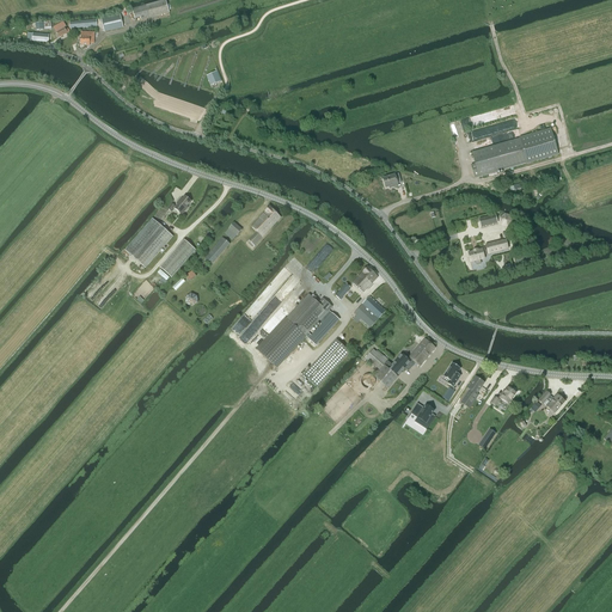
[(170,12),(165,0),(133,10),(135,19),(140,18),(141,20),(170,12)]
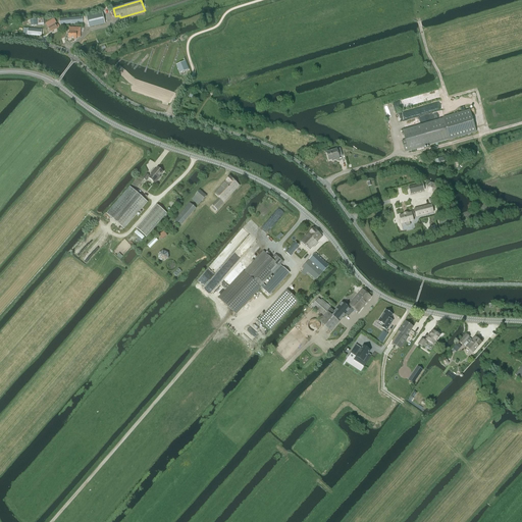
[(102,12),(87,16),(89,28),(105,23),(102,12)]
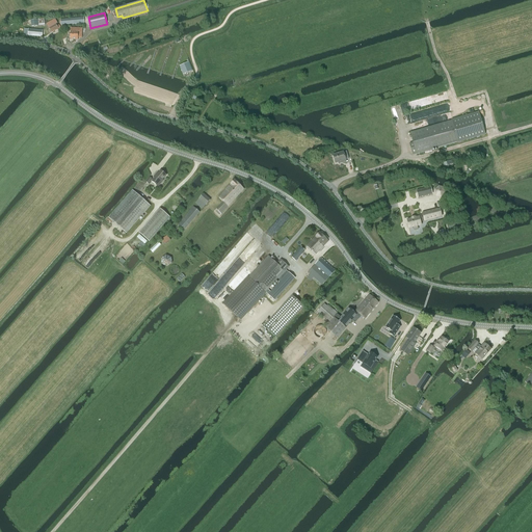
[(50,28),(52,32),(58,28),(60,27),(59,25),(57,26),(56,24),(57,23),(55,19),(46,24),(48,29),(50,28)]
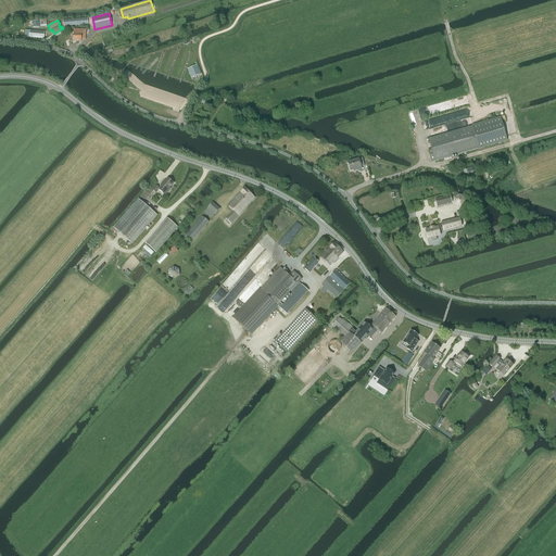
[(81,40),(85,40),(86,40),(86,29),(74,29),(74,41),(81,41),(81,40)]
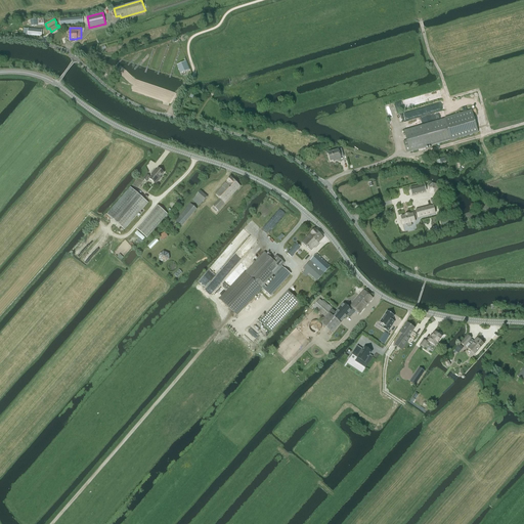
[(185,61),(179,64),(183,73),(190,70),(185,58),(184,58),(185,61)]
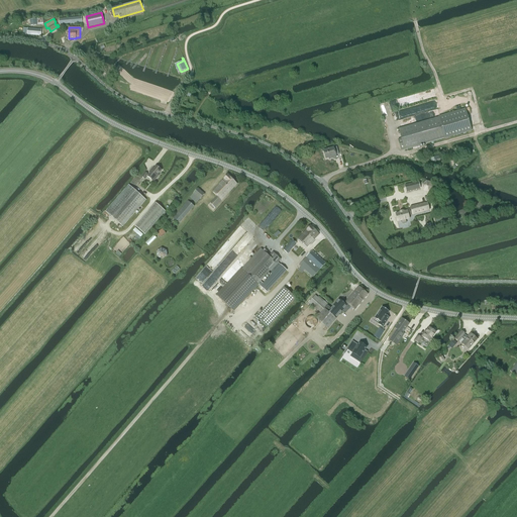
[(399,129),(405,149),(445,138),(439,117),(399,129)]
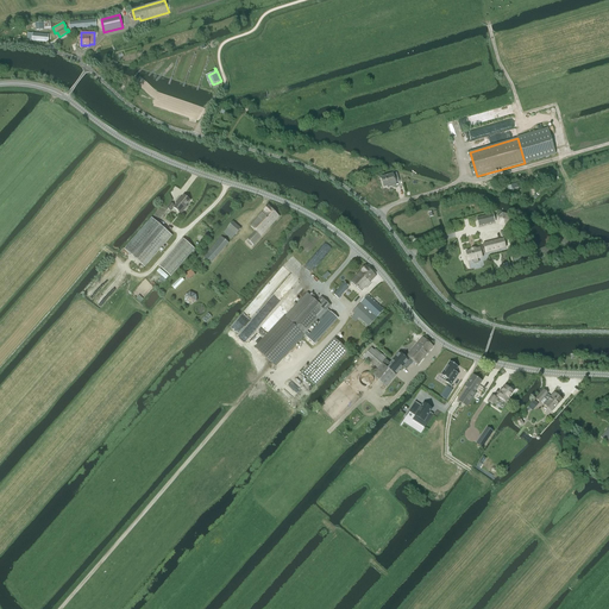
[(396,173),(381,177),(381,179),(384,188),(391,186),(391,187),(396,186),(396,183),(400,182),(397,174),(396,173)]
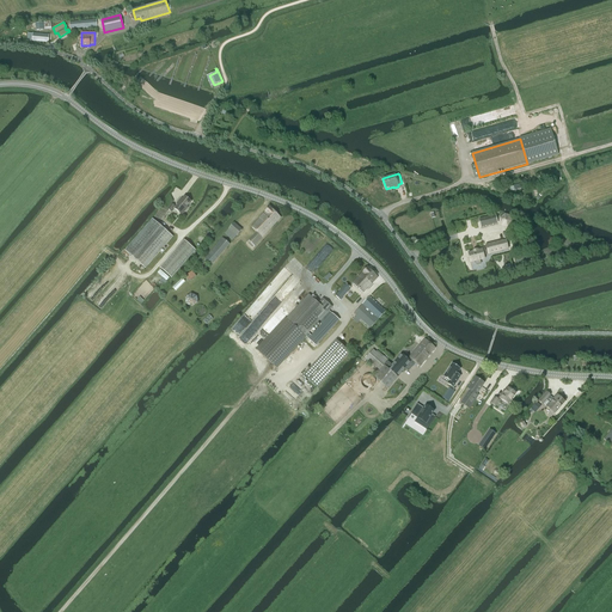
[(179,200),(176,204),(178,206),(175,209),(182,215),(188,208),(188,207),(191,202),(184,196),(181,201),(179,200)]
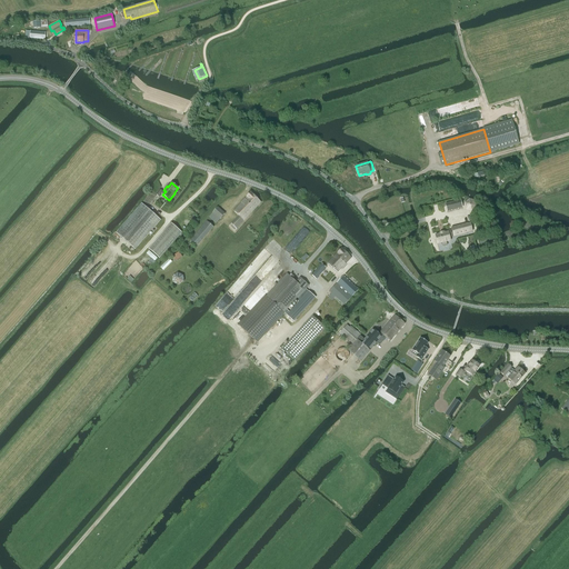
[(240,216),(231,225),(237,229),(252,211),(261,202),(251,193),(241,205),(235,211),(240,216)]
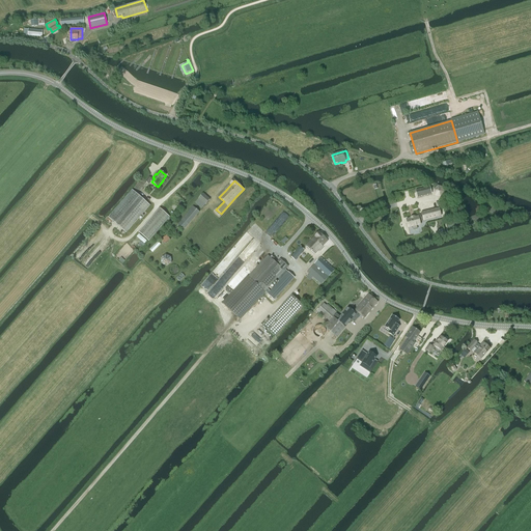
[(438,186),(434,190),(435,196),(441,198),(445,194),(444,188),(438,186)]
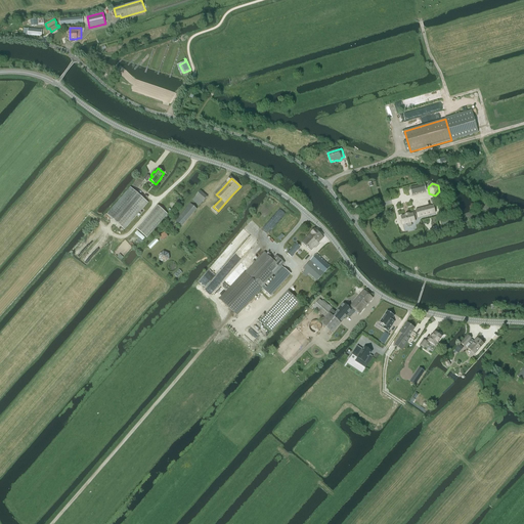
[(412,194),(426,191),(424,184),(410,188),(412,194)]
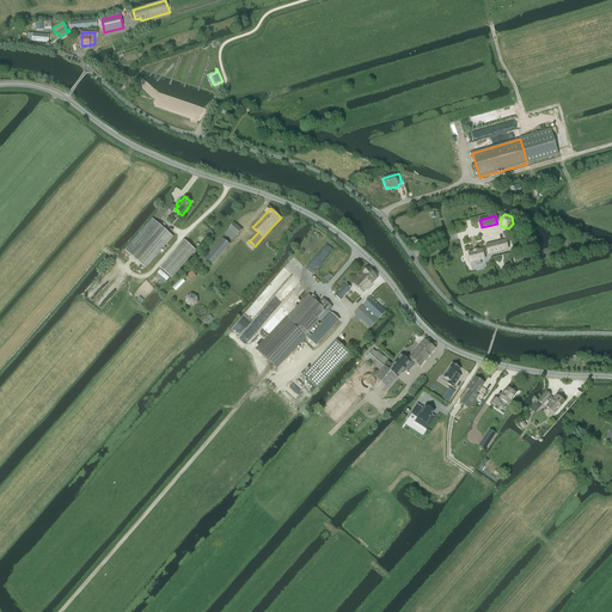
[(145,268),(159,251),(172,237),(153,220),(126,251),(145,268)]
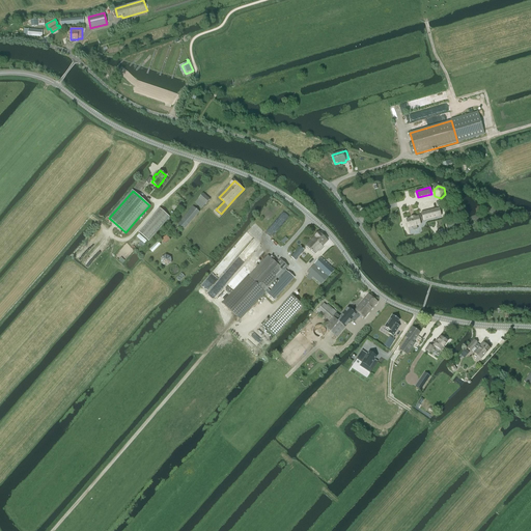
[(195,202),(202,208),(204,206),(210,200),(203,194),(195,202)]
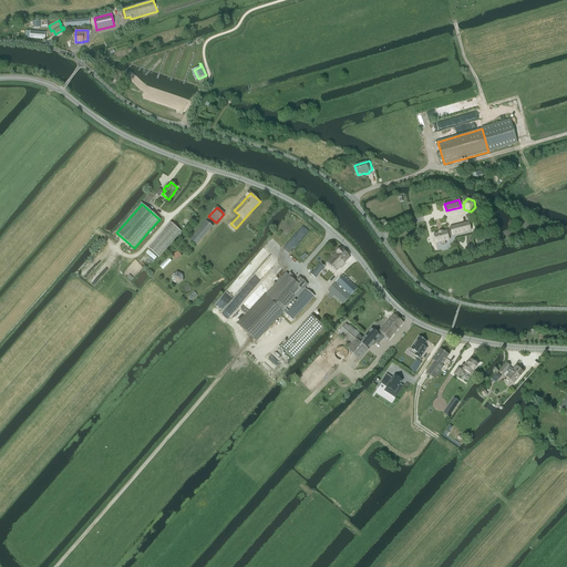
[(206,220),(189,239),(196,246),(213,227),(206,220)]
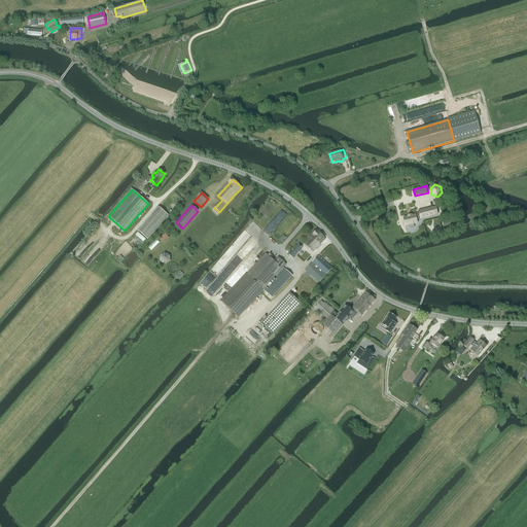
[(159,207),(145,222),(138,231),(147,239),(168,215),(159,207)]
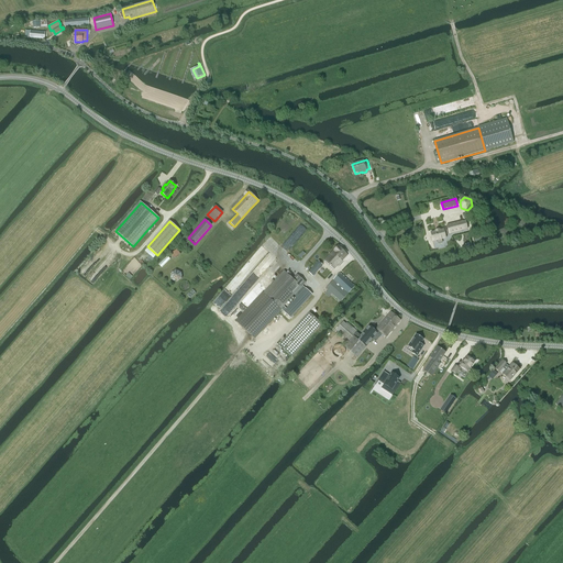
[(435,232),(431,233),(433,242),(438,241),(438,244),(442,243),(442,240),(446,239),(444,233),(449,232),(462,229),(462,231),(467,229),(465,221),(446,225),(448,229),(444,230),(440,231),(440,230),(435,231),(435,232)]
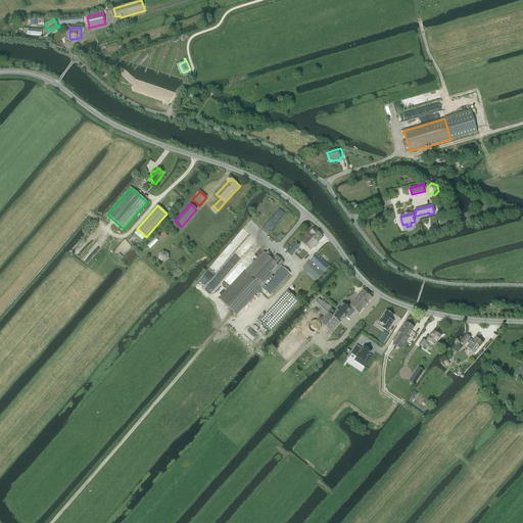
[(318,242),(323,237),(315,229),(301,242),(311,250),(318,242)]
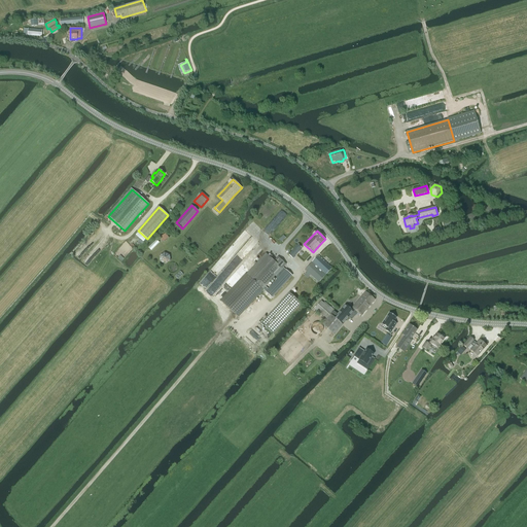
[(289,255),(292,258),(303,248),(299,245),(289,255)]
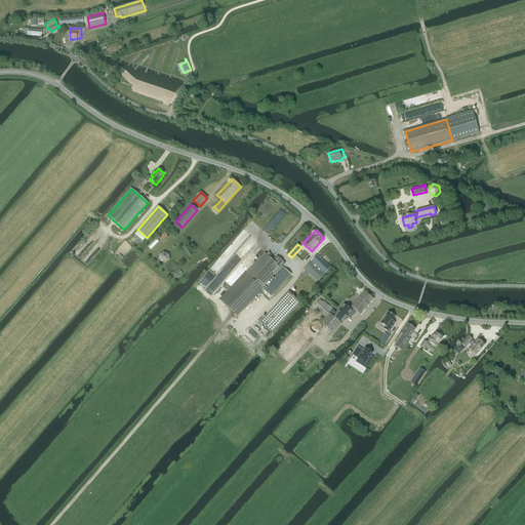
[(219,299),(238,316),(266,285),(275,293),(292,274),(283,266),(285,264),(277,256),(273,260),(265,253),(246,274),(244,273),(219,299)]
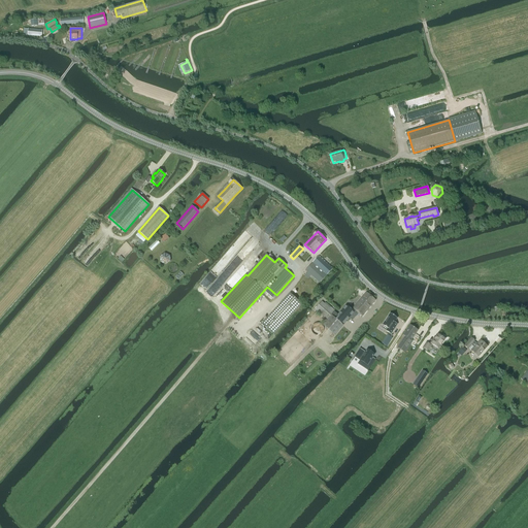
[(320,284),(326,276),(333,269),(319,256),(305,270),(307,272),(305,275),(305,276),(308,278),(311,275),(320,284)]
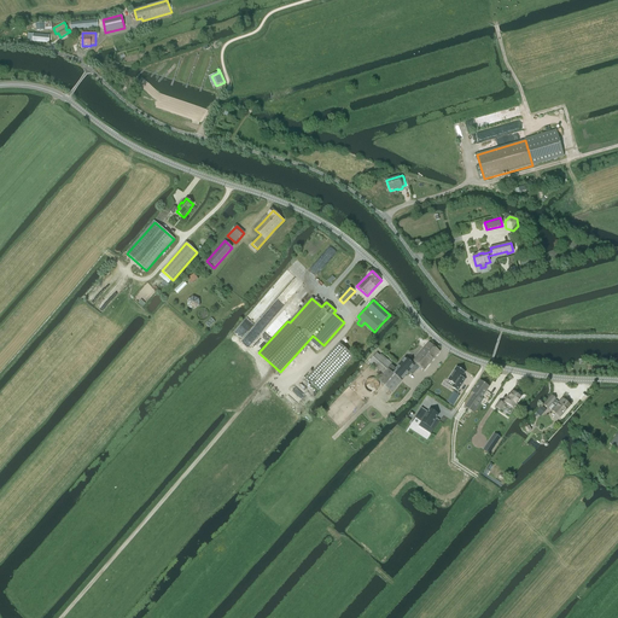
[(361,337),(351,347),(357,353),(367,342),(361,337)]
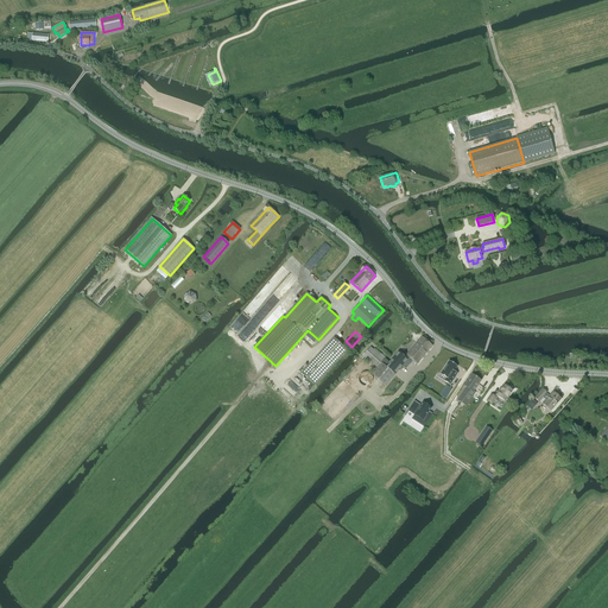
[(371,348),(363,356),(372,363),(377,368),(373,373),(372,374),(385,386),(386,385),(396,375),(409,360),(410,359),(417,365),(432,347),(422,337),(405,358),(399,353),(390,363),(371,348)]
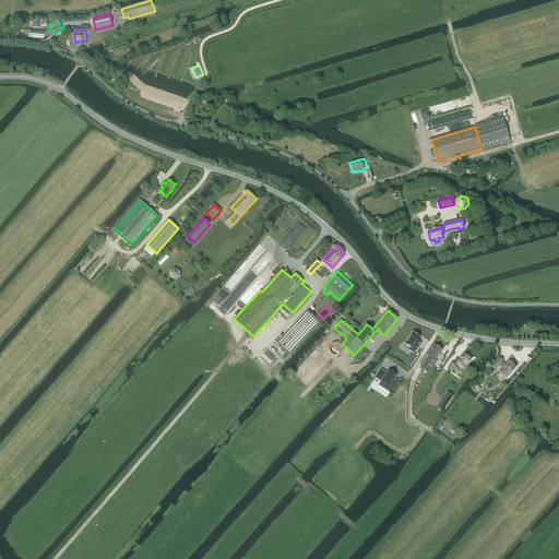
[(307,311),(277,343),(289,354),(319,322),(307,311)]
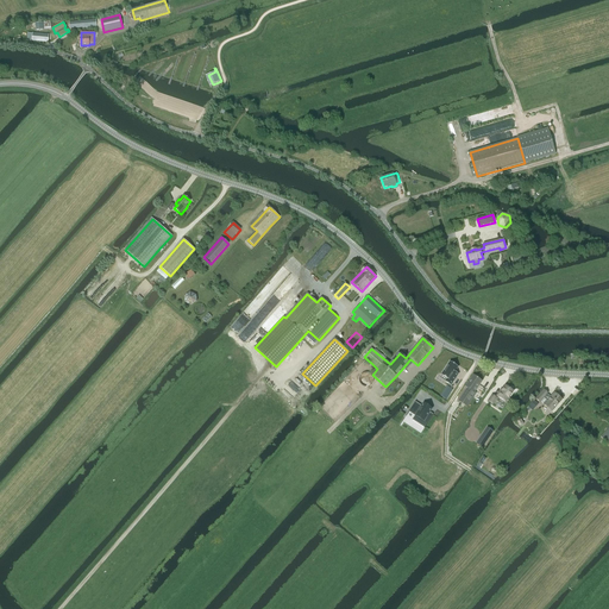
[(450,362),(441,375),(447,378),(445,382),(451,385),(456,378),(453,376),(458,368),(450,362)]
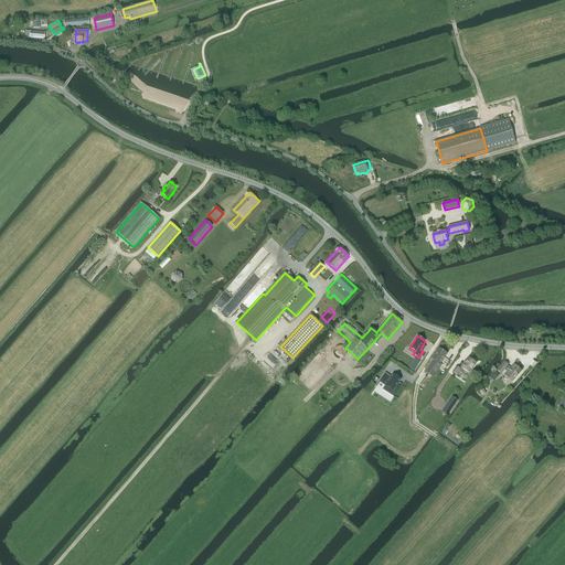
[(426,373),(434,377),(441,365),(440,364),(447,354),(439,349),(433,360),(434,360),(426,373)]
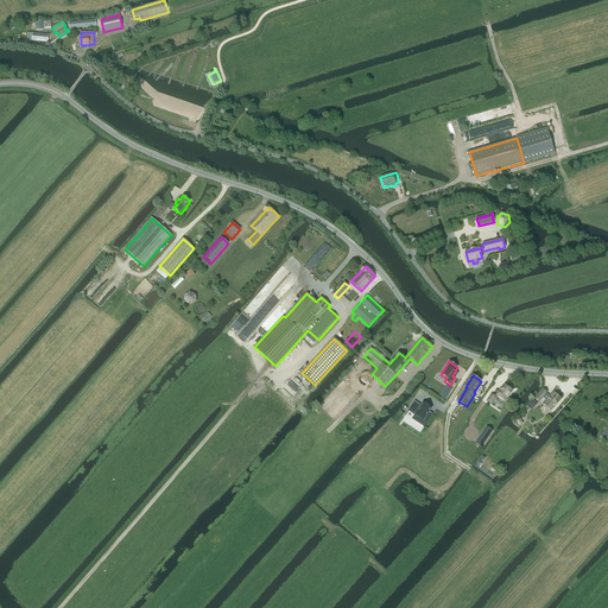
[(496,396),(505,401),(512,391),(505,386),(501,391),(500,391),(496,396)]
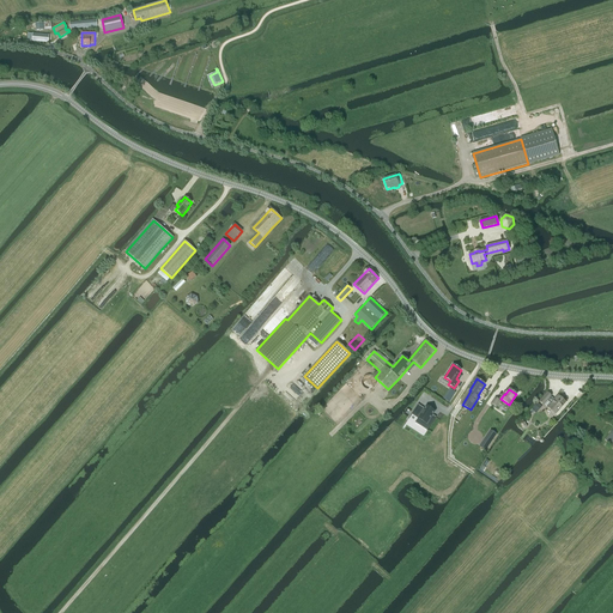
[(558,396),(553,401),(550,398),(551,396),(547,393),(540,402),(544,405),(547,401),(551,405),(547,408),(556,414),(565,402),(558,396)]
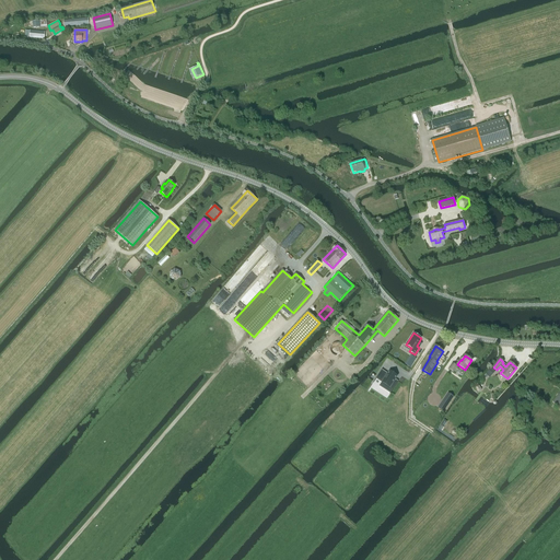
[(382,370),(376,380),(382,383),(378,386),(391,394),(398,381),(395,380),(397,376),(389,371),(387,373),(382,370)]
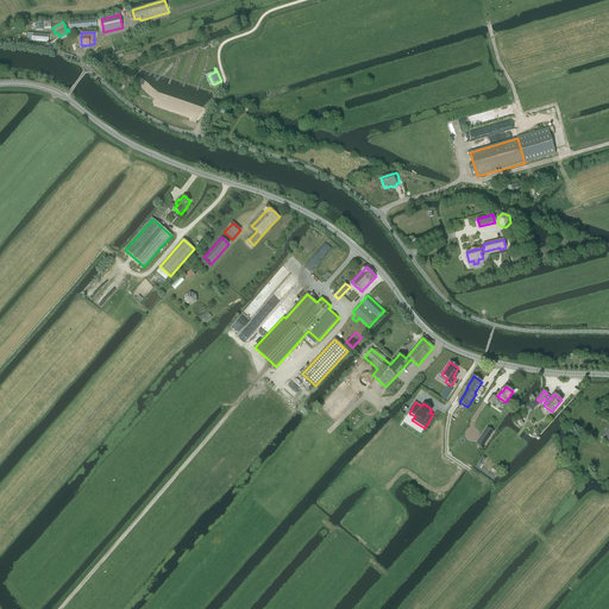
[(487,427),(476,444),(483,449),(494,432),(487,427)]
